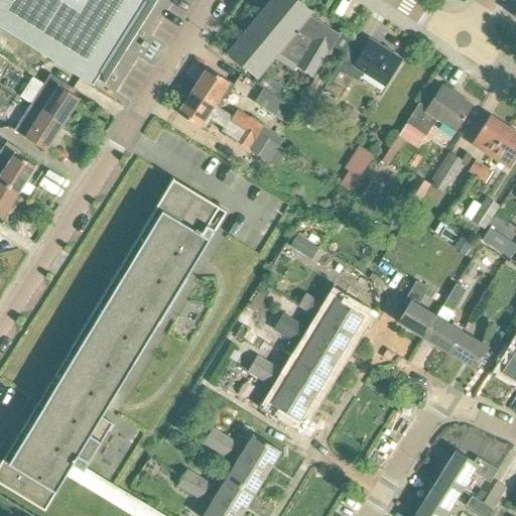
[(0,0),(0,26),(91,85),(144,0),(0,0)]
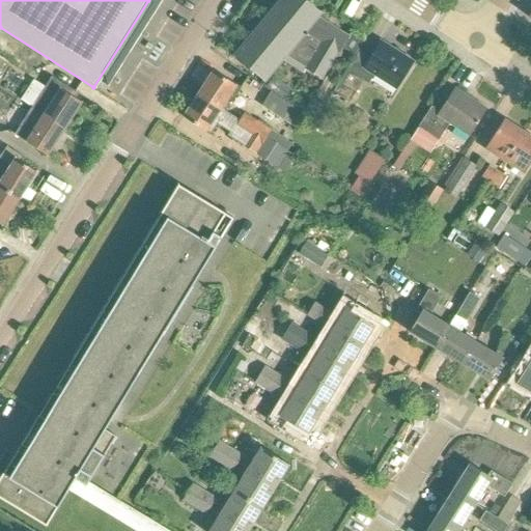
[(319,79),(347,36),(318,18),(320,16),(301,0),(280,0),(245,42),(239,39),(233,46),(238,51),(234,55),(266,81),(286,56),(319,79)]
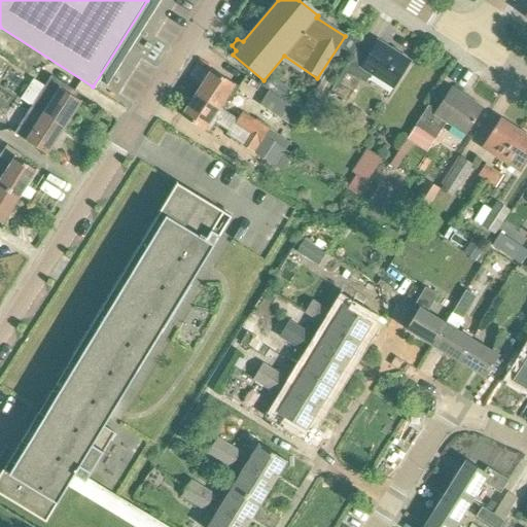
[(348,31),(345,36),(338,46),(351,56),(361,39),(348,31)]
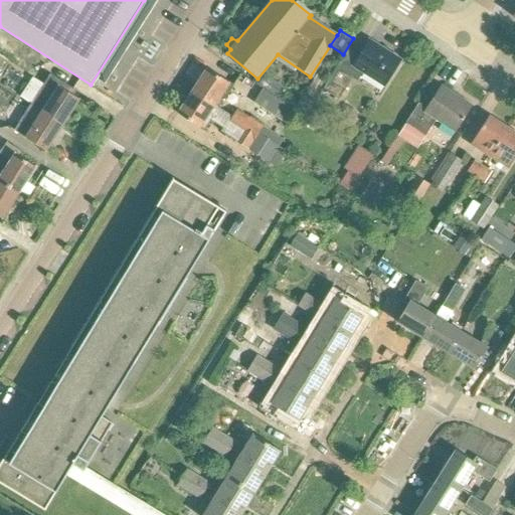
[(400,60),(369,40),(359,56),(349,49),(323,90),(338,99),(351,77),(357,82),(363,73),(383,87),(400,60)]
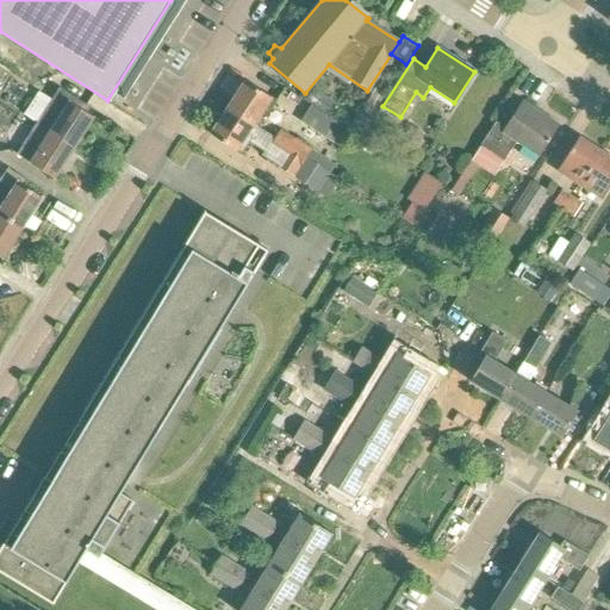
[(27,51),(17,67),(41,82),(51,66),(27,51)]
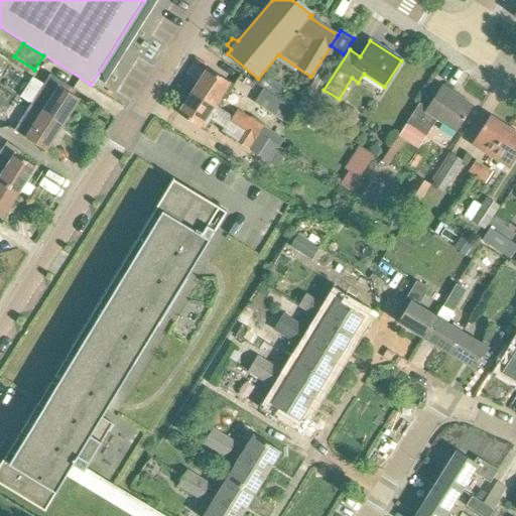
[(208,69),(192,91),(216,106),(215,106),(220,109),(234,86),(208,69)]
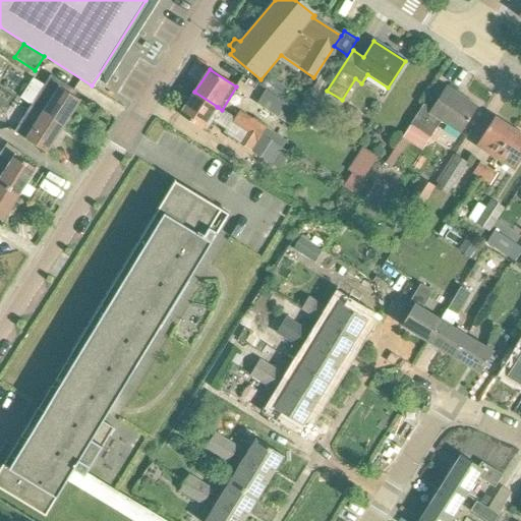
[(44,88),(33,104),(50,116),(49,116),(56,121),(55,122),(62,127),(79,101),(70,95),(73,91),(50,75),(43,87),(44,88)]
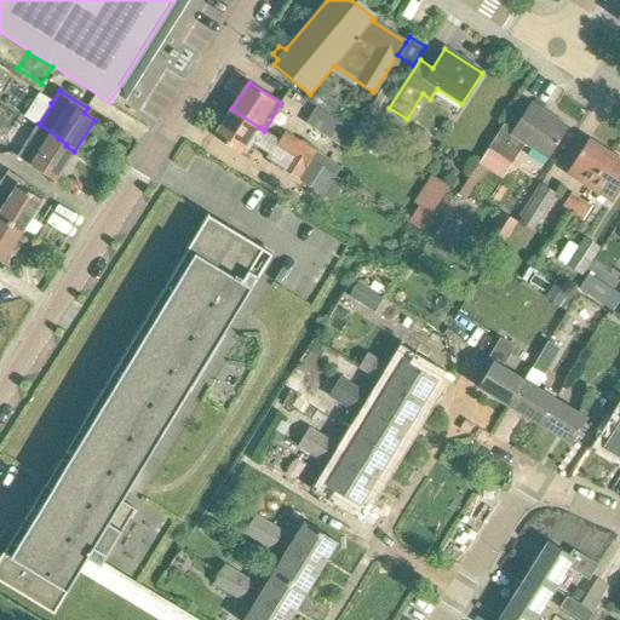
[(313,121),(348,135),(355,115),(320,103),(313,121)]
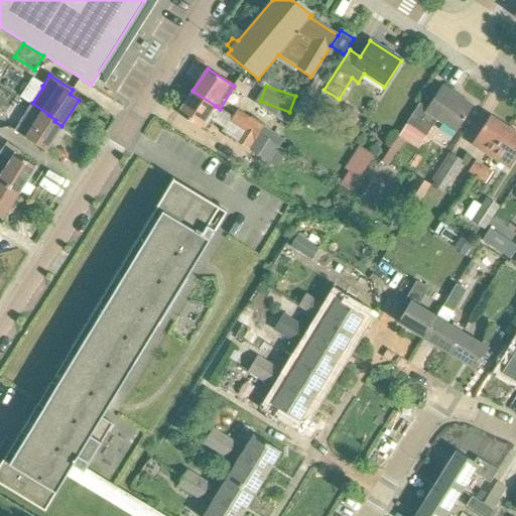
[(455,132),(472,106),(441,86),(427,108),(419,103),(397,136),(417,149),(436,120),(455,132)]
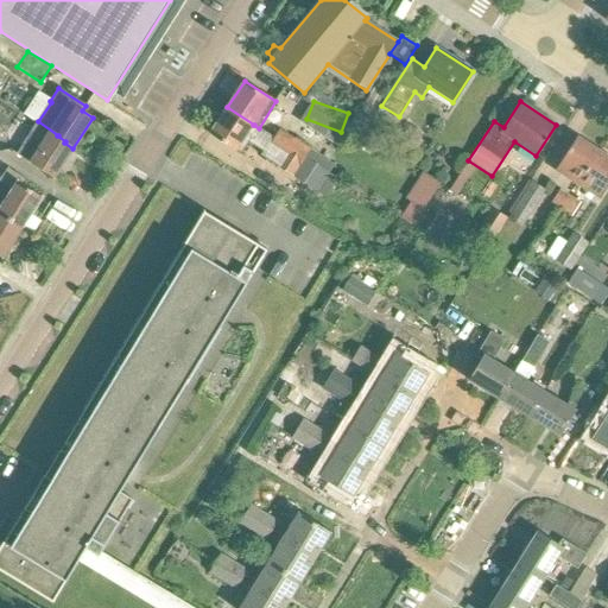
[(261,157),(292,177),(310,149),(295,139),(285,154),(268,145),(273,138),(259,128),(253,125),(254,125),(227,107),(210,134),(242,154),(248,144),(264,153),(261,157)]
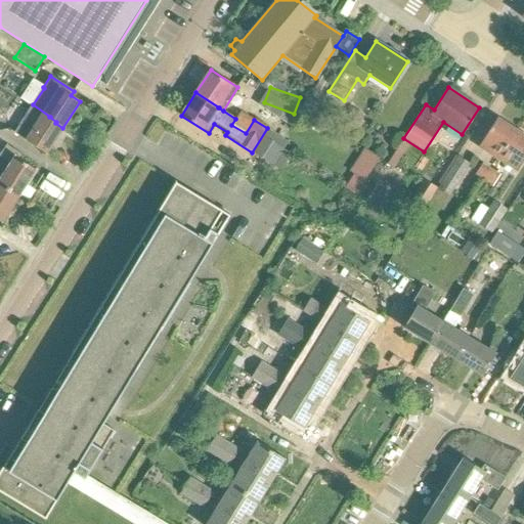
[(50,117),(33,104),(14,132),(46,154),(62,128),(55,123),(56,122),(49,117),(50,117)]
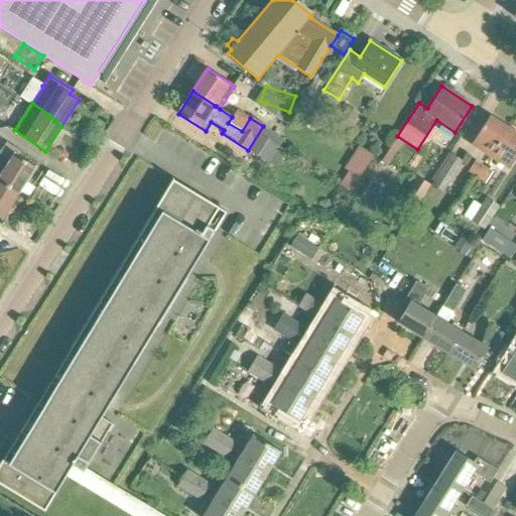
[(232,117),(228,123),(242,131),(250,118),(237,110),(232,117)]
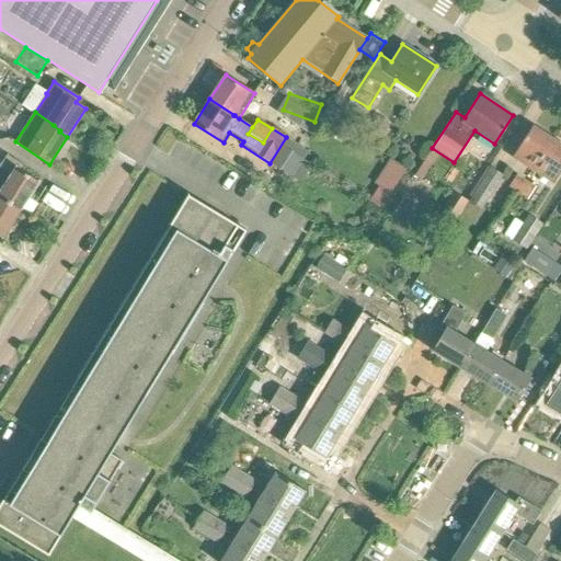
[(531,171),(552,139),(531,127),(512,158),(531,171)]
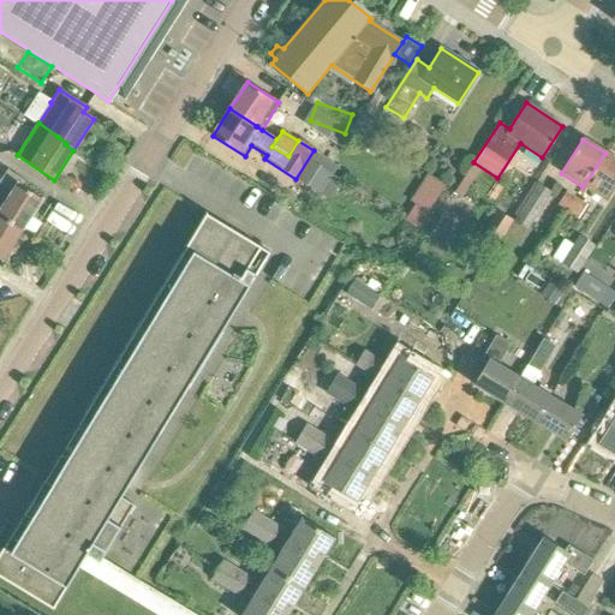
[(614,159),(605,153),(583,187),(605,202),(614,186),(614,159)]
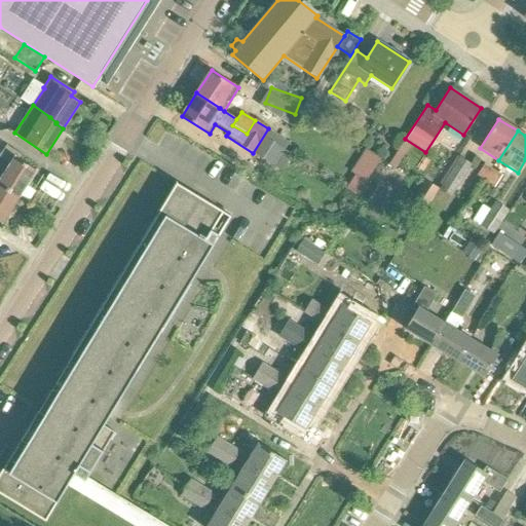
[(11,193),(19,197),(36,171),(19,158),(22,154),(7,144),(0,154),(0,157),(10,164),(0,179),(0,182),(5,186),(4,186),(12,191),(11,193)]
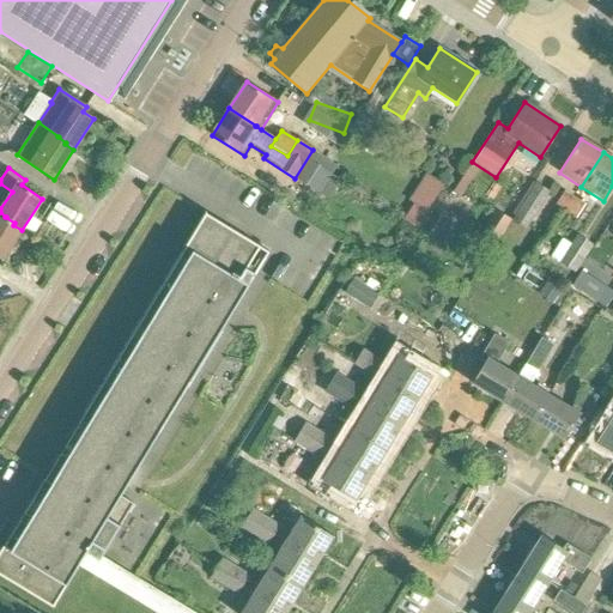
[(429,168),(410,216),(428,223),(448,175),(429,168)]
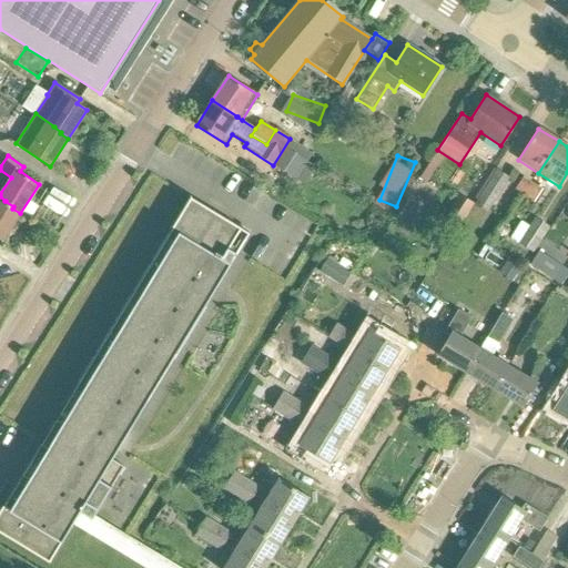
[(475,204),(487,212),(508,178),(496,170),(475,204)]
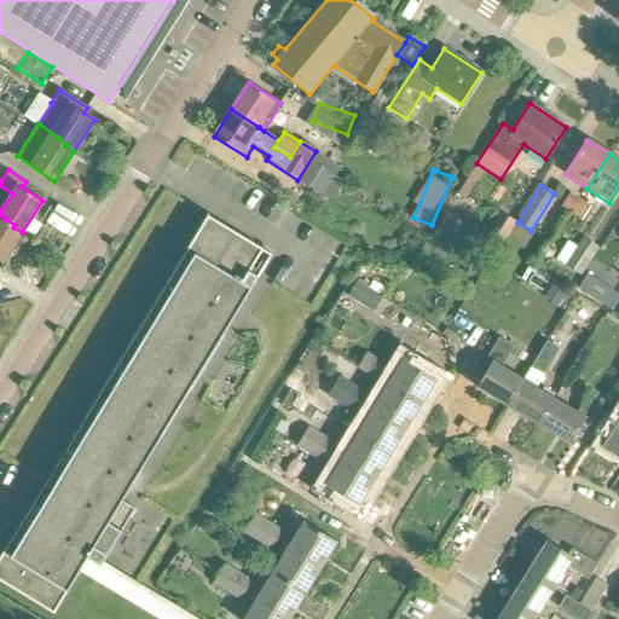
[(571,214),(580,200),(570,192),(560,207),(571,214)]
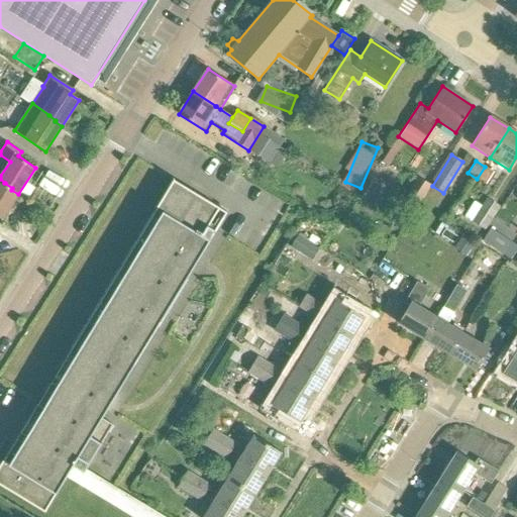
[(485,167),(477,179),(486,185),(494,173),(485,167)]
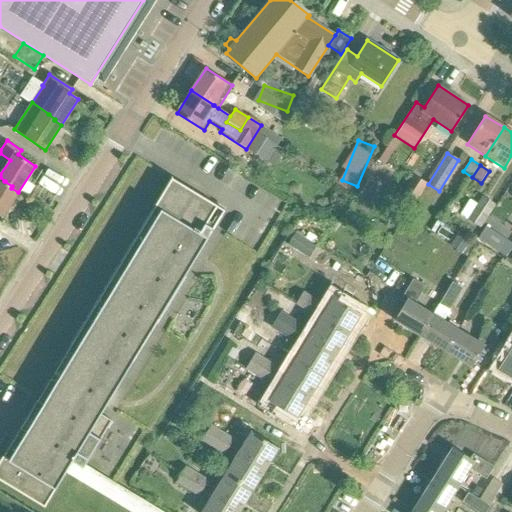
[(414,176),(400,196),(413,205),(427,184),(414,176)]
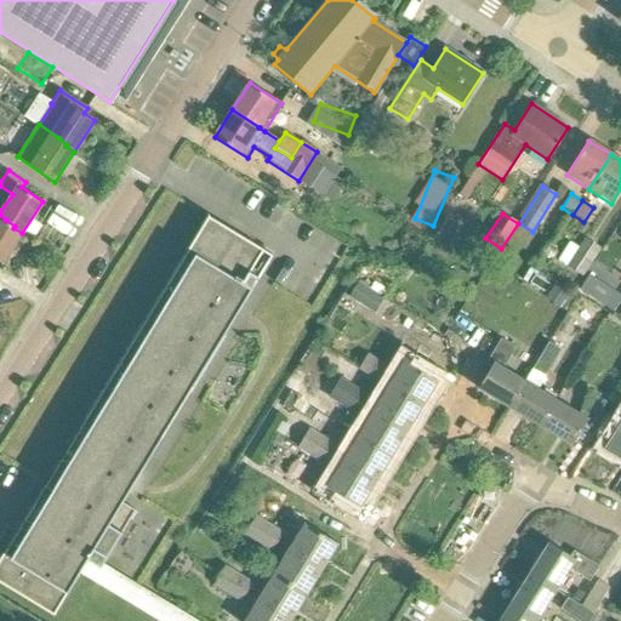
[(0,262),(3,265),(22,233),(13,228),(15,226),(5,220),(6,220),(0,215),(0,262)]
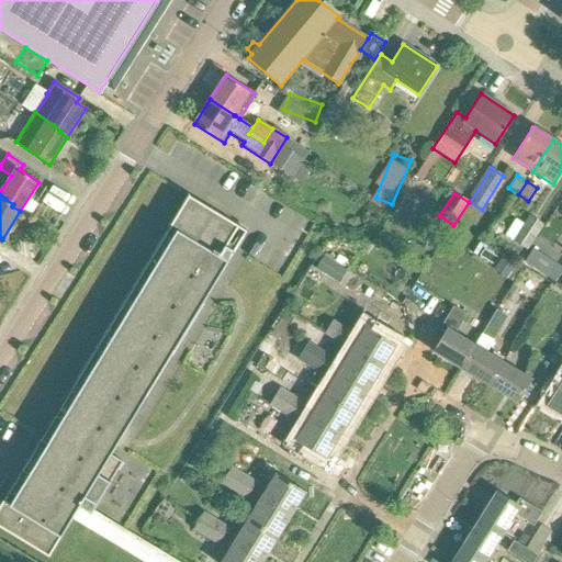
[(87,519),(123,460),(113,454),(247,234),(184,195),(0,497),(0,523),(43,549),(54,531),(62,537),(76,514),(87,519)]
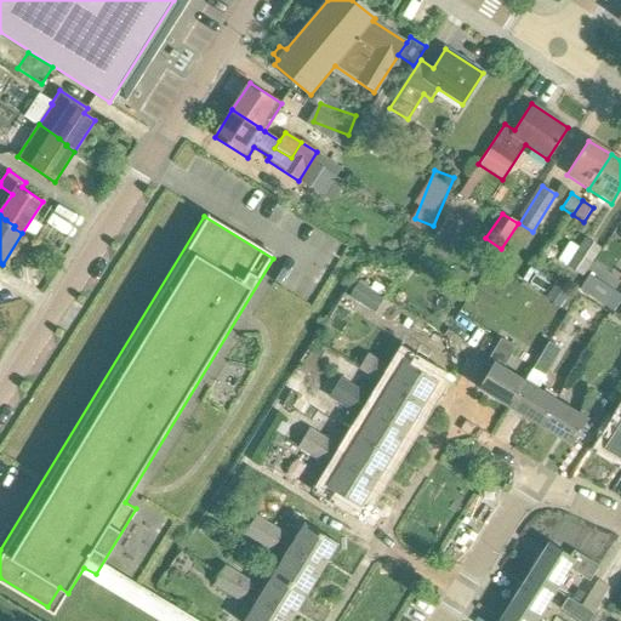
[(582,277),(600,248),(585,238),(577,249),(568,241),(557,261),(582,277)]
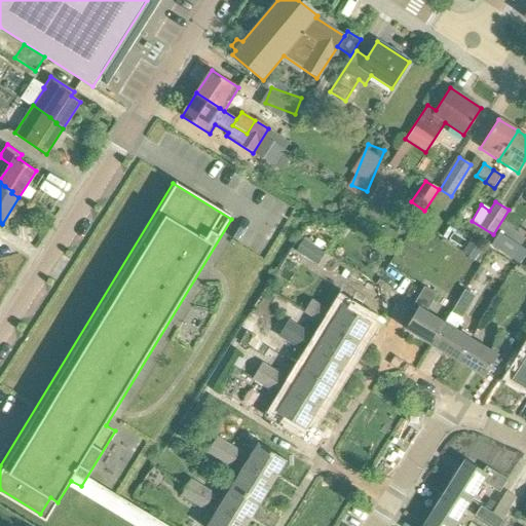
[(307,235),(301,251),(327,260),(333,245),(307,235)]
